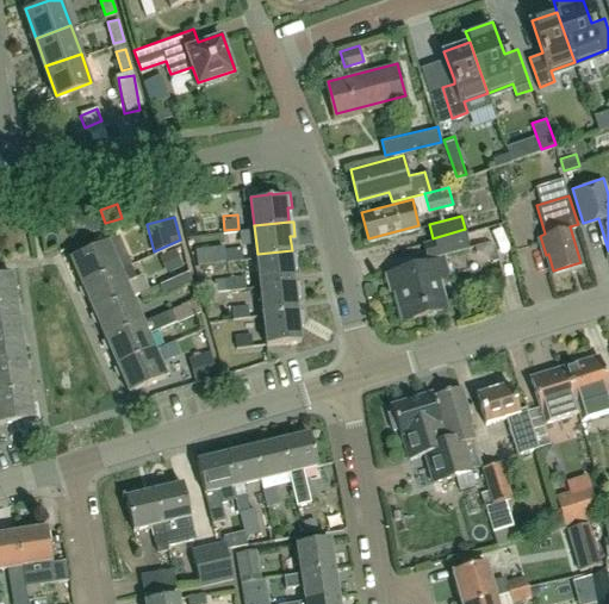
[(465,229),(433,238),(434,238),(422,241),(428,260),(386,271),(389,280),(391,279),(402,318),(448,306),(440,276),(449,274),(443,254),(471,247),(465,229)]
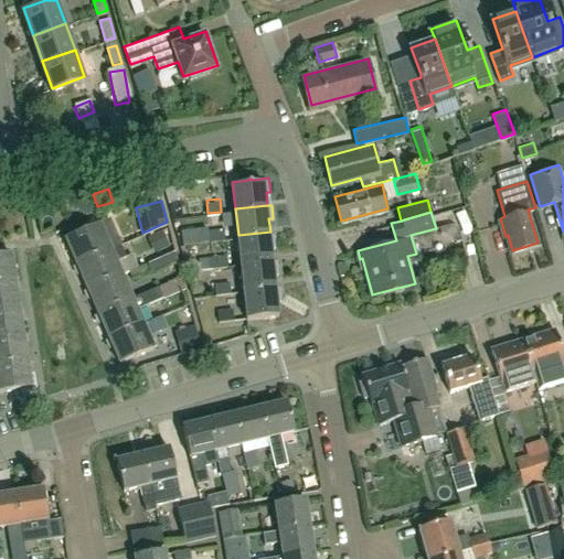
[(65,236),(77,261),(112,247),(106,234),(114,230),(108,218),(100,222),(100,221),(65,236)]
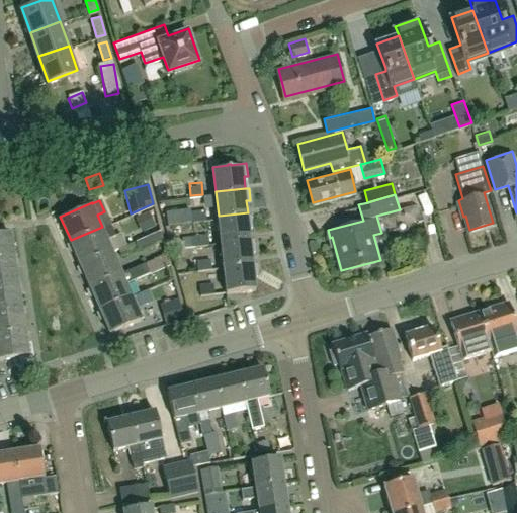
[(399,228),(422,220),(417,205),(394,215),(399,228)]
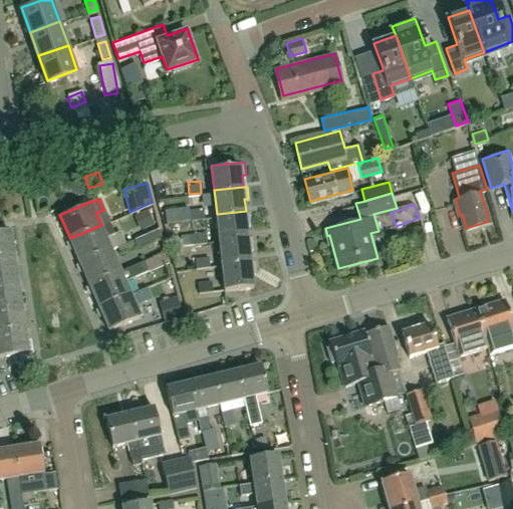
[(166,208),(167,220),(191,217),(189,205),(166,208)]
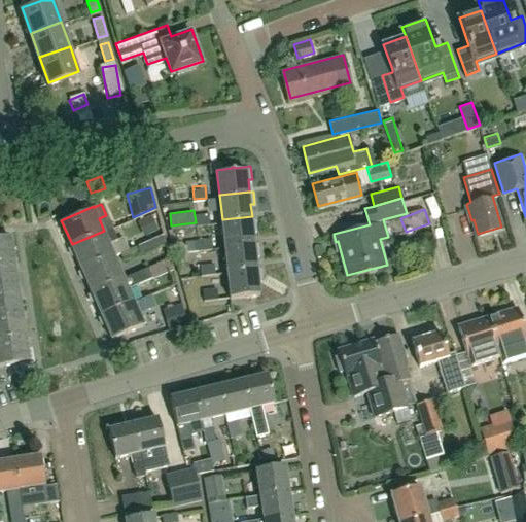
[(196,223),(209,222),(208,210),(195,211),(196,223)]
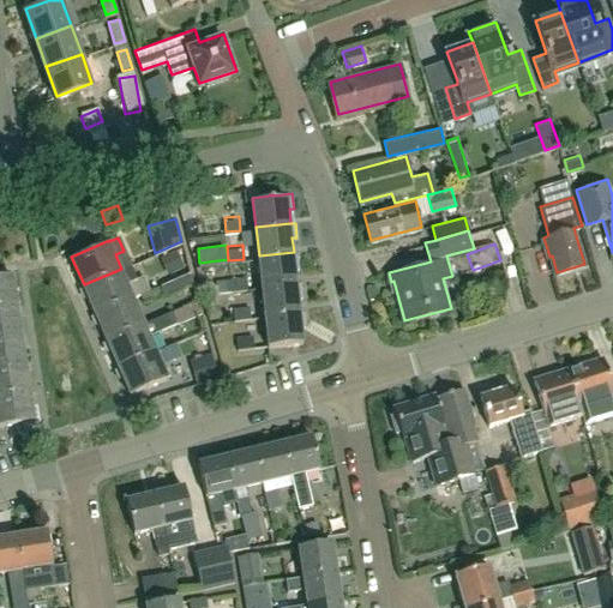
[(176,248),(162,254),(169,271),(184,265),(176,248)]
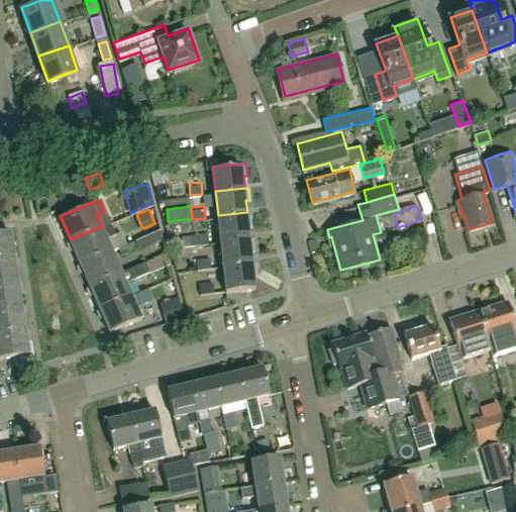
[(218,215),(220,240),(249,236),(248,225),(252,224),(251,212),(247,212),(218,215)]
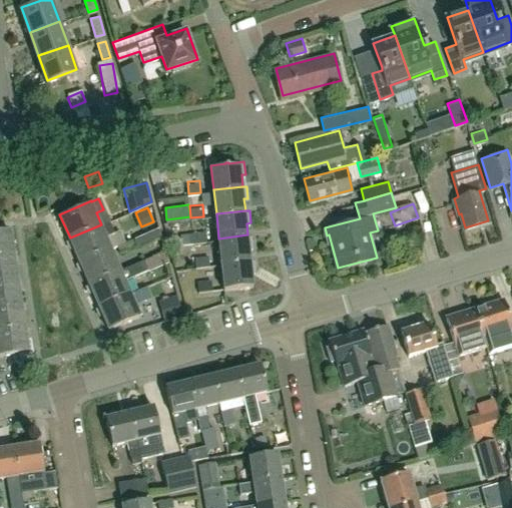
[(70,237),(79,260),(111,245),(106,234),(113,231),(109,220),(101,224),(70,237)]
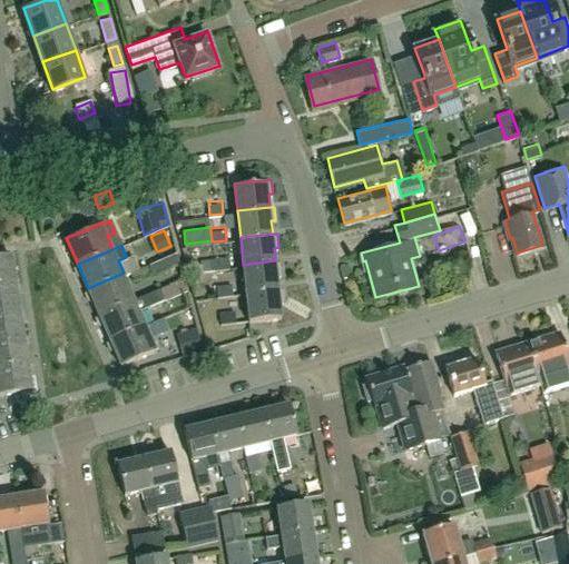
[(0,282),(15,279),(10,251),(0,253),(0,282)]
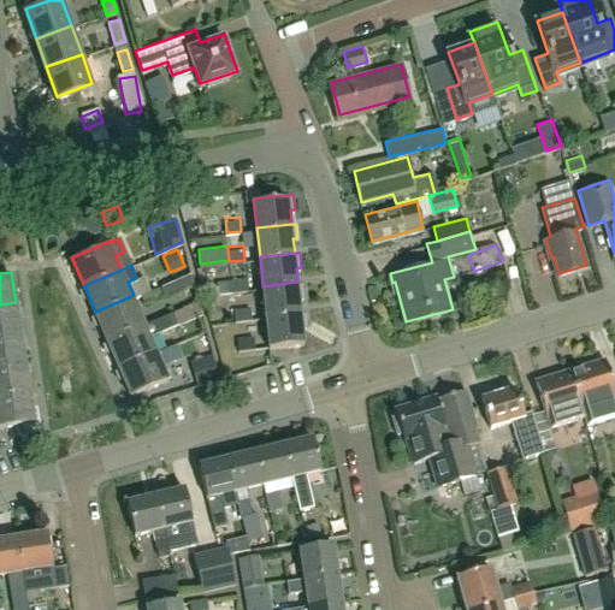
[(234,289),(249,289),(248,276),(232,277),(234,289)]
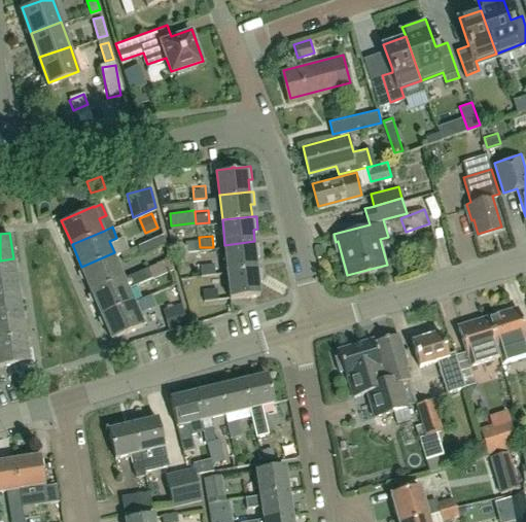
[(224,245),(228,270),(257,267),(256,254),(260,253),(258,241),(254,241),(224,245)]
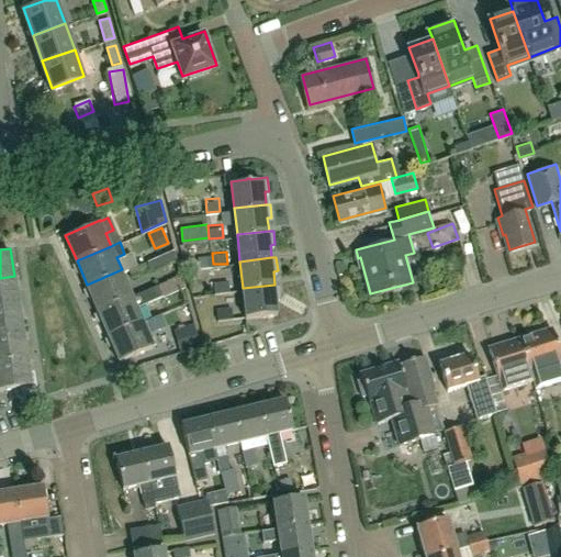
[(130,266),(133,274),(150,266),(147,258),(130,266)]
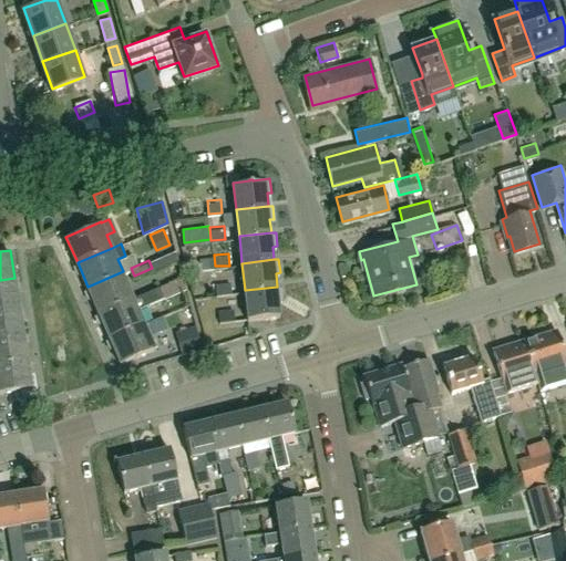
[(123,271),(88,287),(99,311),(133,295),(123,271)]
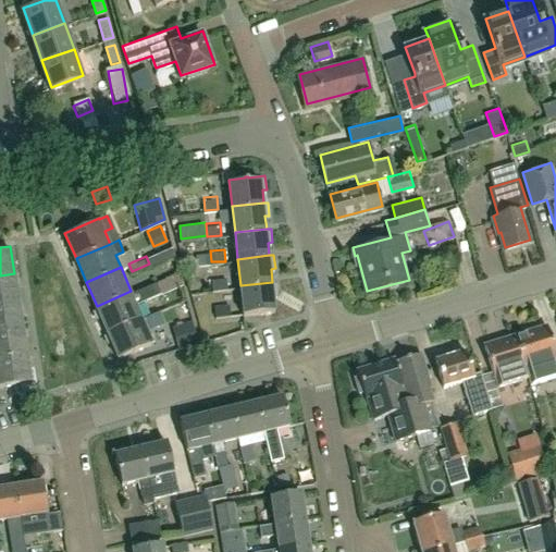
[(14,273),(0,276),(0,302),(19,299),(14,273)]
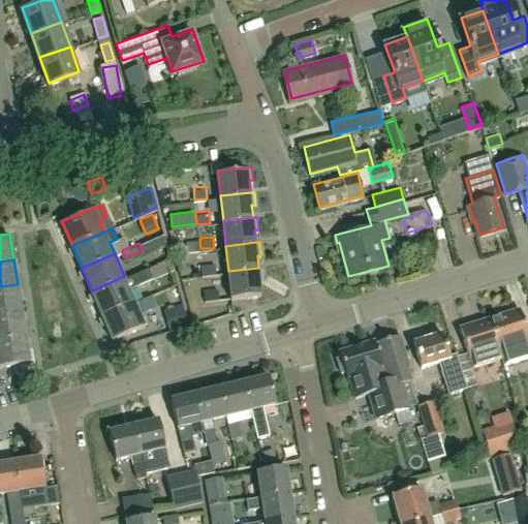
[(202,264),(203,275),(216,273),(215,262),(202,264)]
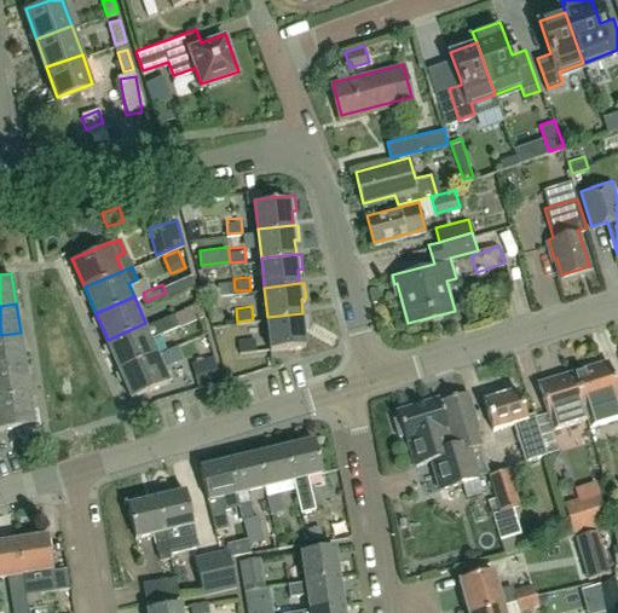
[(145,323),(108,340),(121,369),(159,353),(151,336),(180,324),(174,311),(146,324),(145,323)]
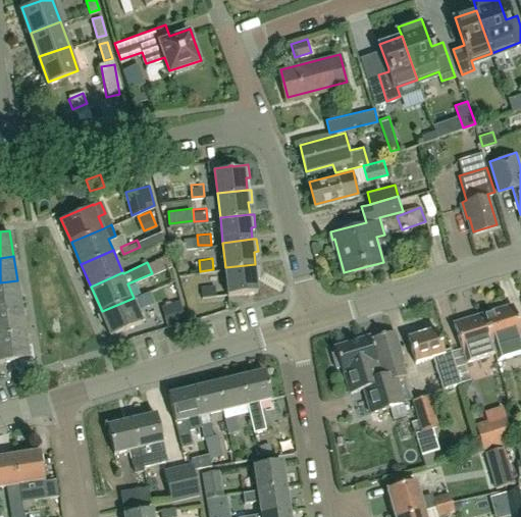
[(259,263),(255,264),(225,267),(228,293),(258,290),(256,276),(260,276),(259,263)]
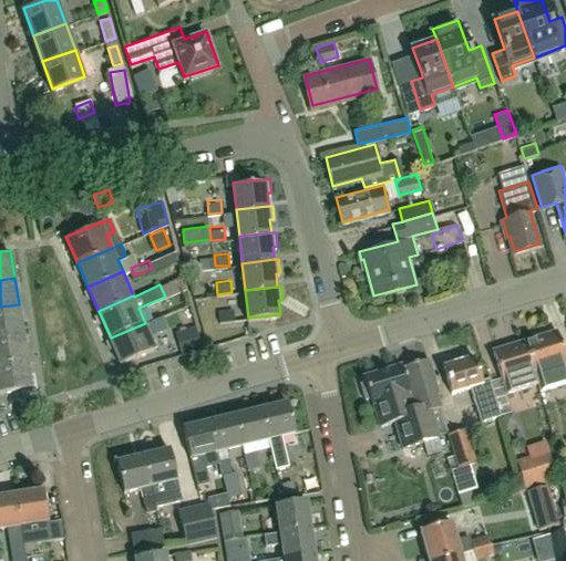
[(0,334),(23,332),(19,304),(0,307),(0,334)]
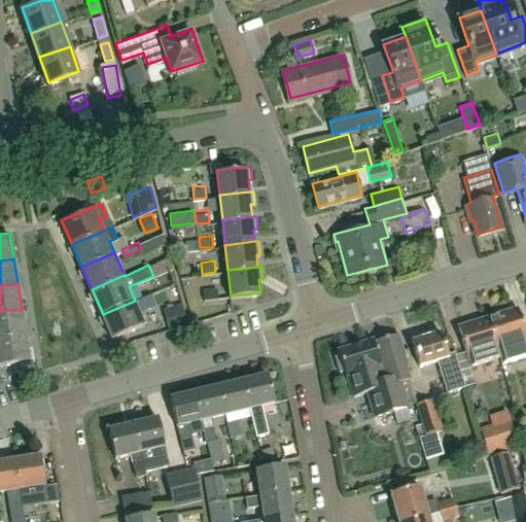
[(205,298),(217,297),(216,285),(204,286),(205,298)]
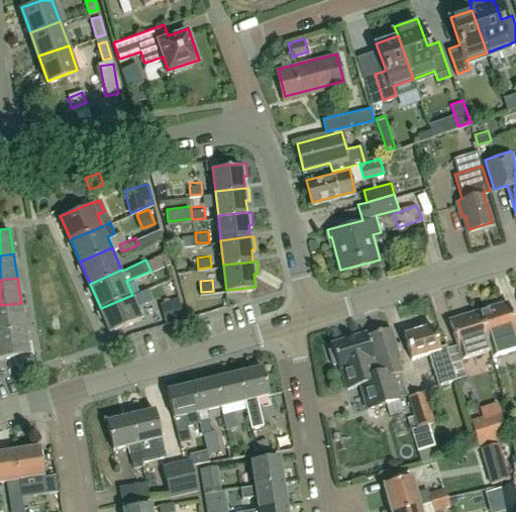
[(132,295),(101,308),(110,330),(142,316),(136,304),(150,298),(146,289),(132,295)]
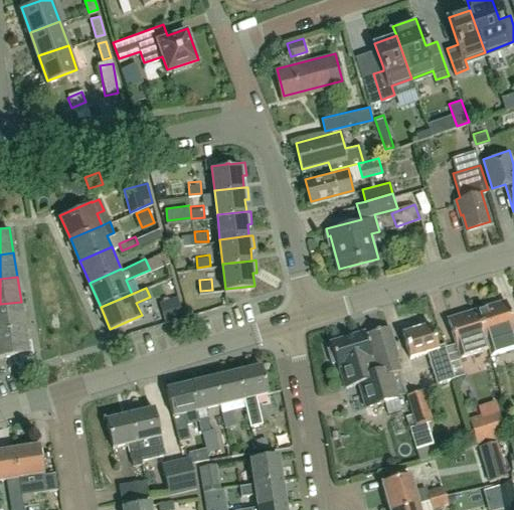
[(177,294),(165,298),(172,318),(183,314),(177,294)]
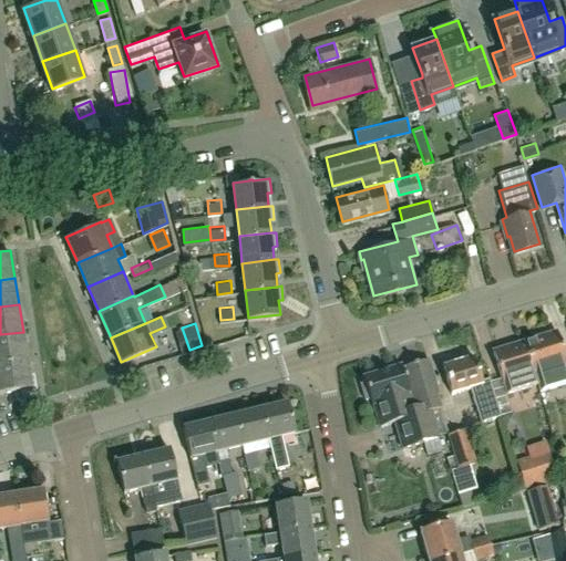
[(565,355),(557,329),(525,339),(538,381),(541,387),(565,380),(565,355)]
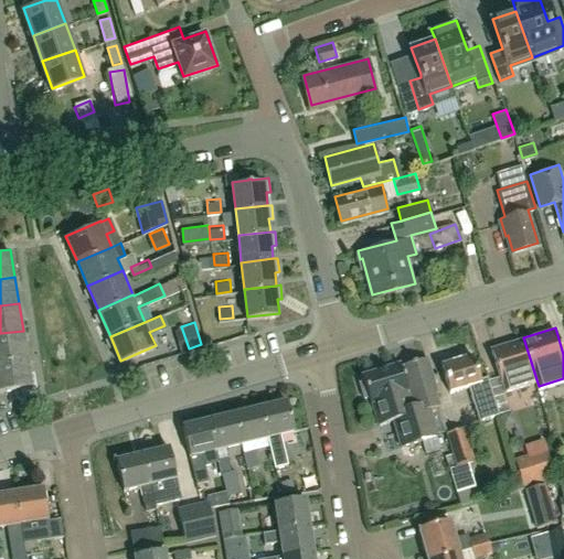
[(0,361),(27,357),(23,331),(0,333),(0,361)]
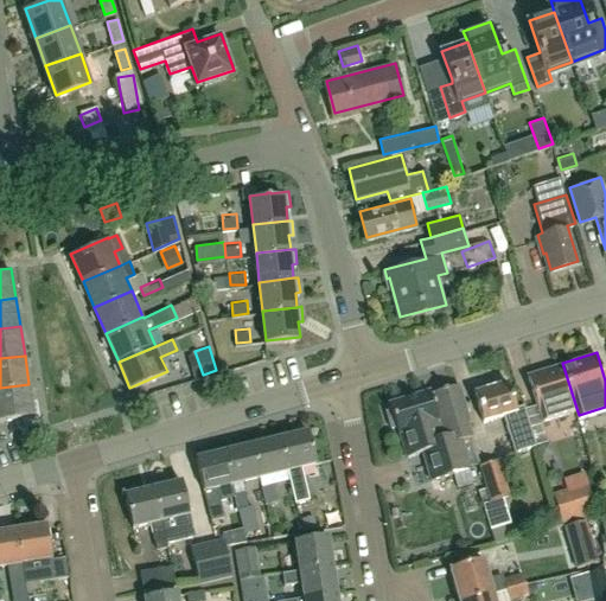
[(576,408),(562,363),(528,373),(542,419),(571,409),(576,408)]
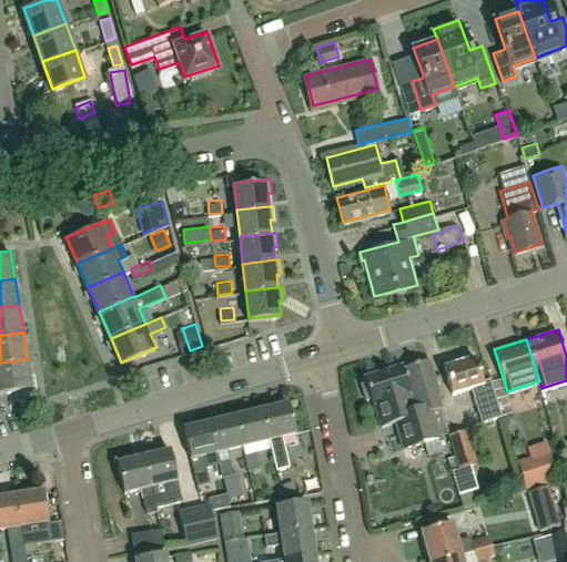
[(445,365),(444,365),(453,391),(472,386),(482,420),(502,414),(489,377),(483,379),(475,355),(458,360),(455,357),(446,360),(445,365)]
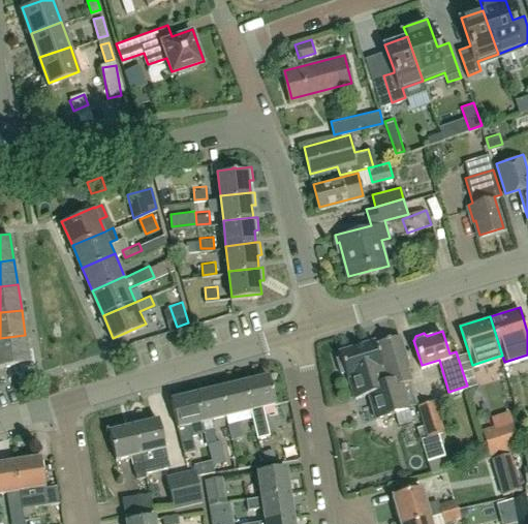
[(410,365),(400,333),(375,340),(375,339),(339,350),(341,356),(336,357),(340,370),(345,369),(352,395),(368,391),(375,414),(409,405),(402,380),(411,377),(408,366),(410,365)]
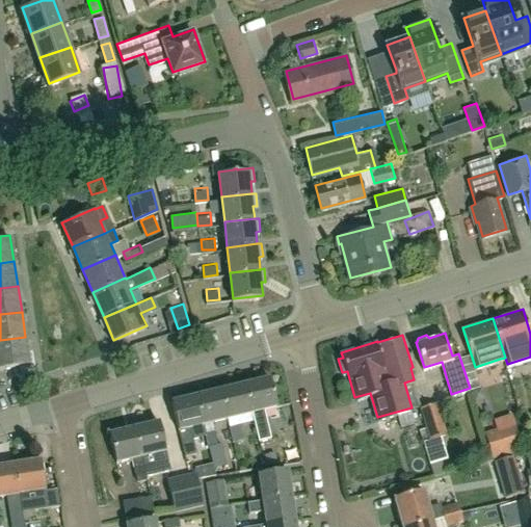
[(0,367),(29,363),(25,337),(0,340),(0,367)]
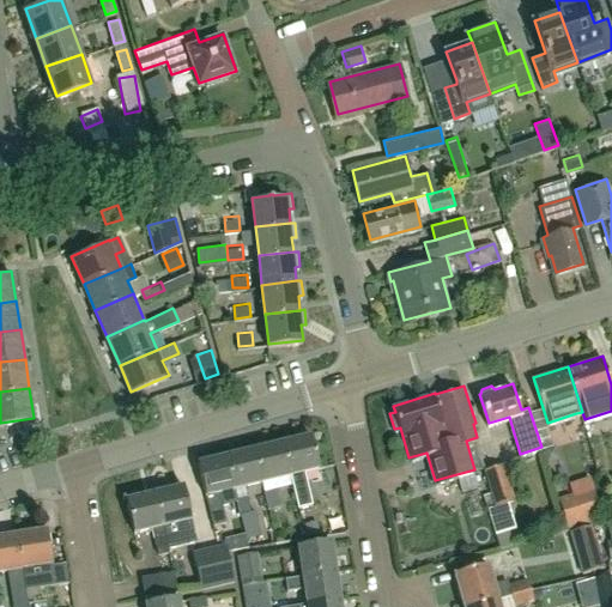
[(320,466),(311,432),(283,439),(290,473),(298,505),(313,502),(304,469),(320,466)]
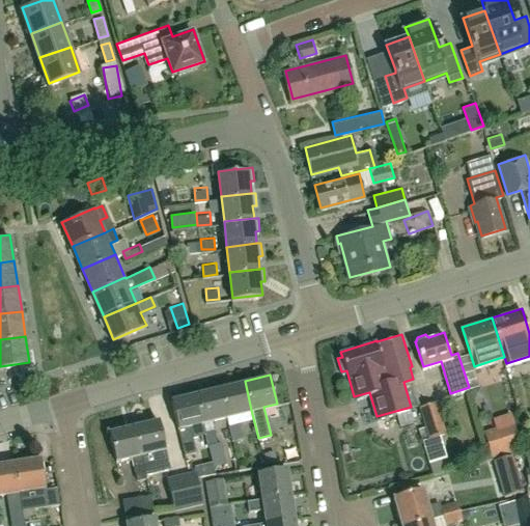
[(251,410),(245,381),(221,387),(228,415),(251,410)]
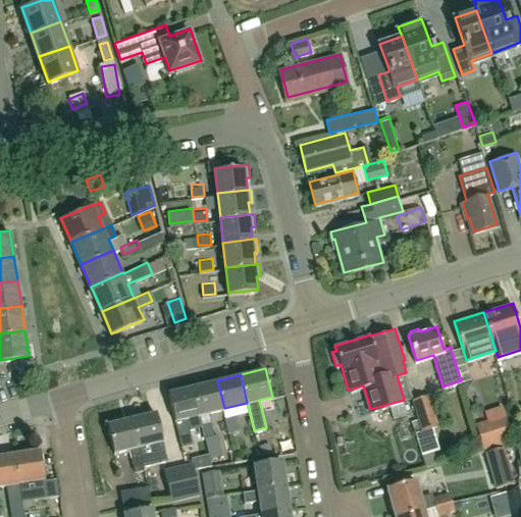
[(217,380),(193,385),(200,414),(224,408),(217,380)]
